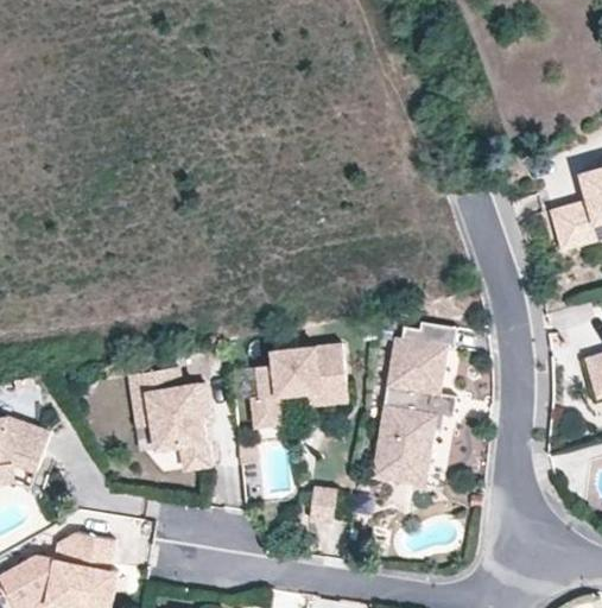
[(601,168),(581,175),(588,200),(569,204),(580,246),(601,239),(601,168)]
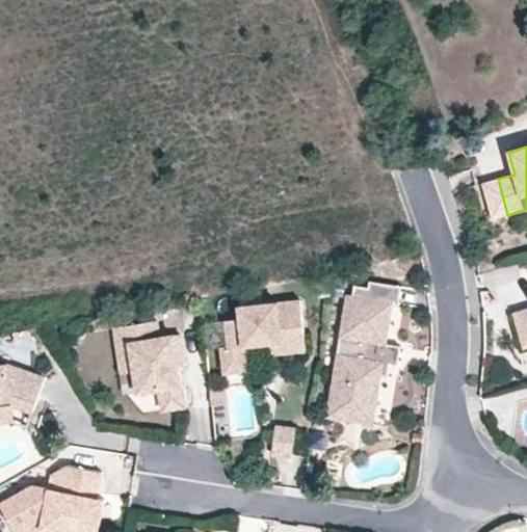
[(507,215),(498,179),(481,183),(492,219),(507,215)]
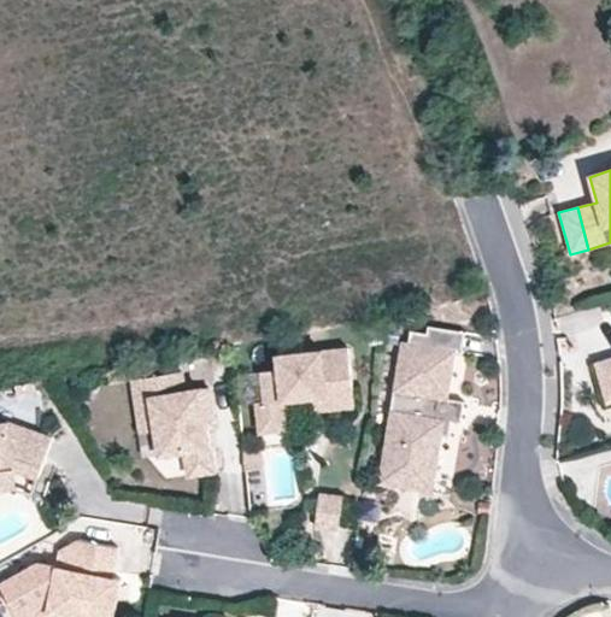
[(427,334),(424,346),(453,351),(460,352),(463,333),(428,327),(427,334)]
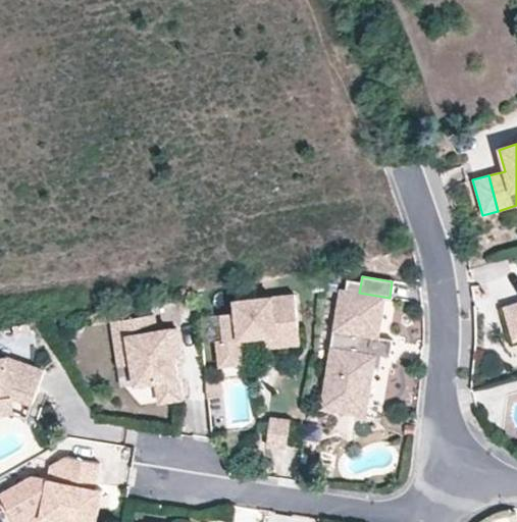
[(373,357),(379,357),(385,358),(389,340),(377,337),(383,297),(359,293),(361,282),(346,279),(344,290),(340,290),(319,403),(340,406),(342,393),(367,396),(371,368),(373,357)]
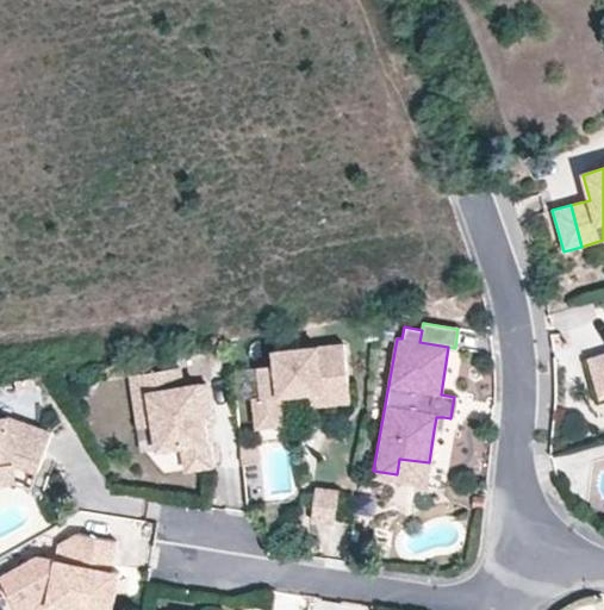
[(275,394),(305,391),(319,390),(319,386),(343,385),(338,343),(269,352),(271,365),(253,367),(255,394),(248,396),(251,425),(278,422),(275,394)]
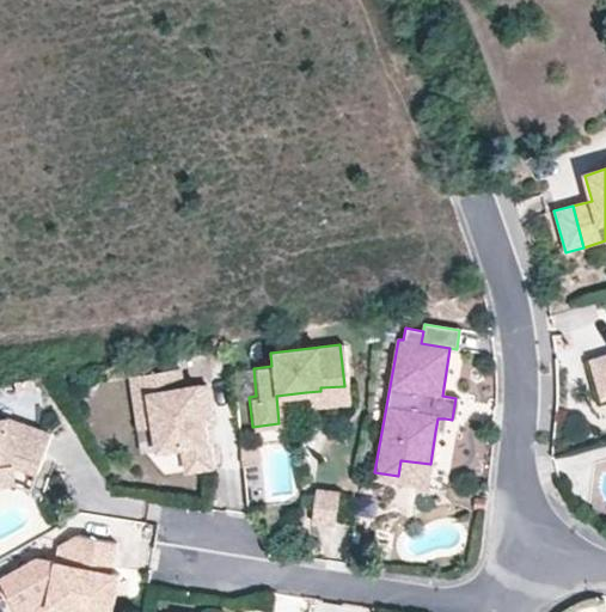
[(605,401),(605,359),(605,356),(589,361),(599,403),(605,401)]
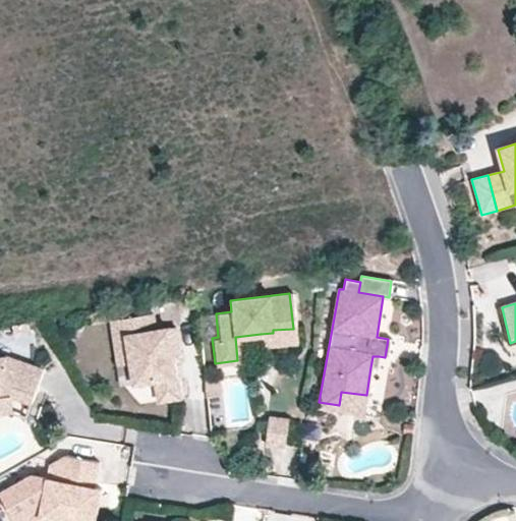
[(170,347),(177,346),(174,327),(154,330),(150,312),(110,320),(116,356),(127,354),(131,384),(153,380),(156,400),(179,397),(172,359),(170,347)]
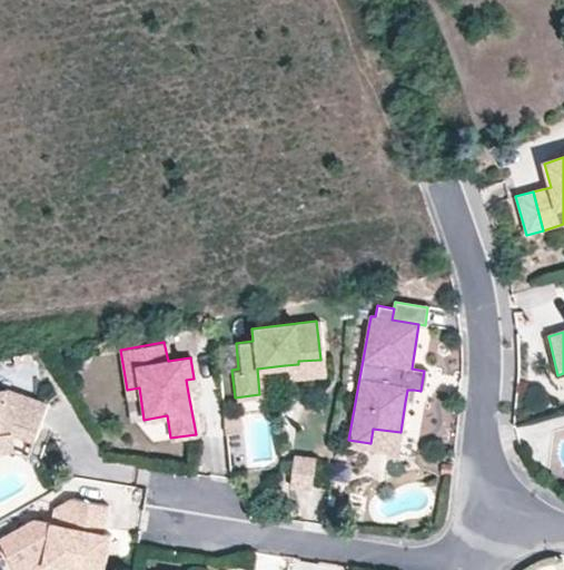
[(218,343),(218,364),(234,365),(234,343),(218,343)]
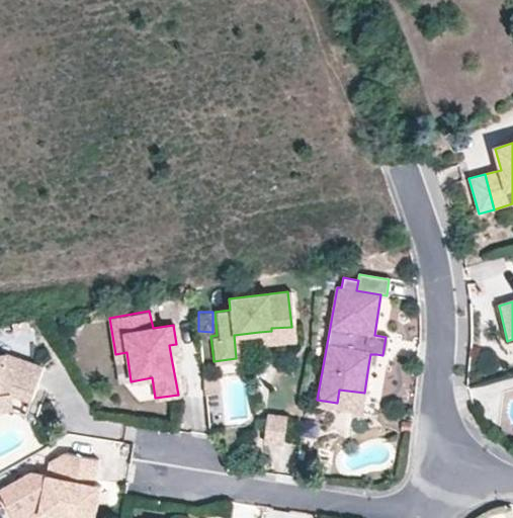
[(271,331),(259,332),(260,344),(292,340),(291,327),(271,328),(271,331)]
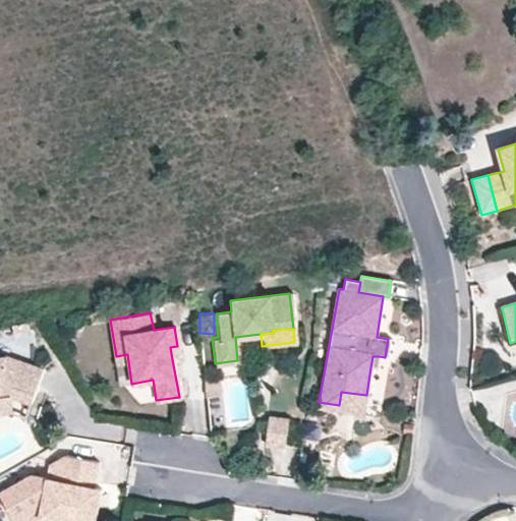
[(179,357),(177,346),(170,347),(172,359),(179,357)]
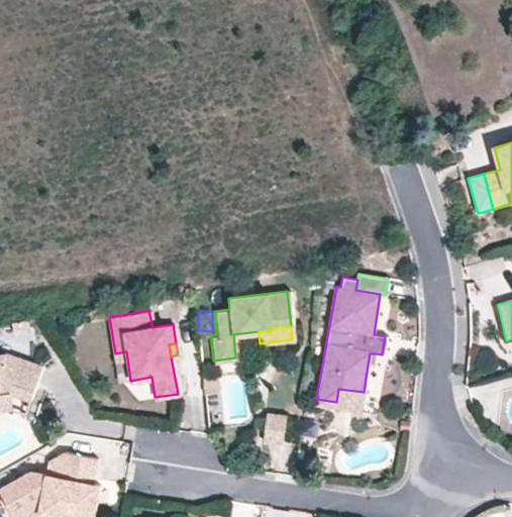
[(0,393),(10,392),(27,400),(41,366),(6,351),(0,352),(0,393)]
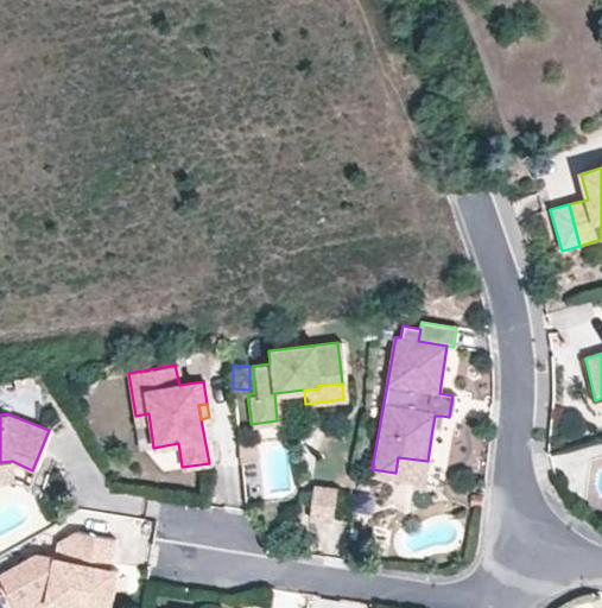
[(395,473),(372,469),(369,477),(423,486),(428,461),(398,457),(395,473)]
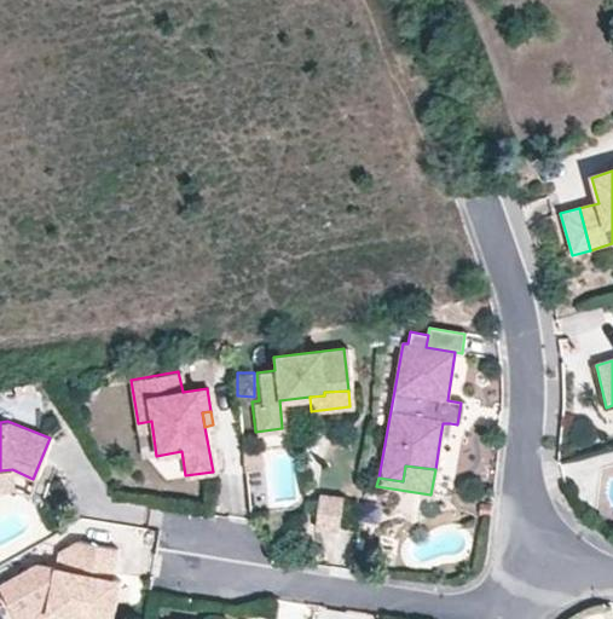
[(0,490),(11,489),(12,469),(0,470),(0,490)]
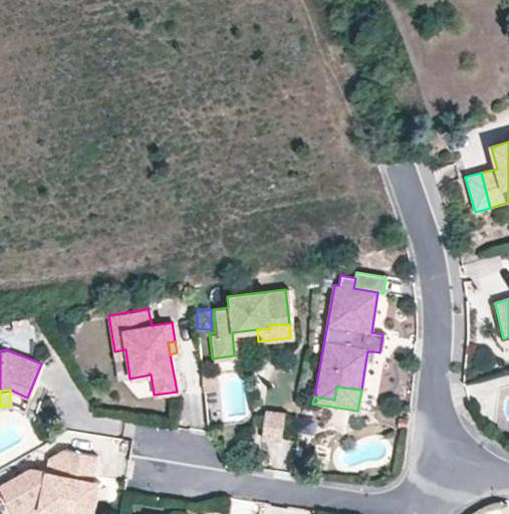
[(281,412),(263,410),(259,437),(278,440),(281,412)]
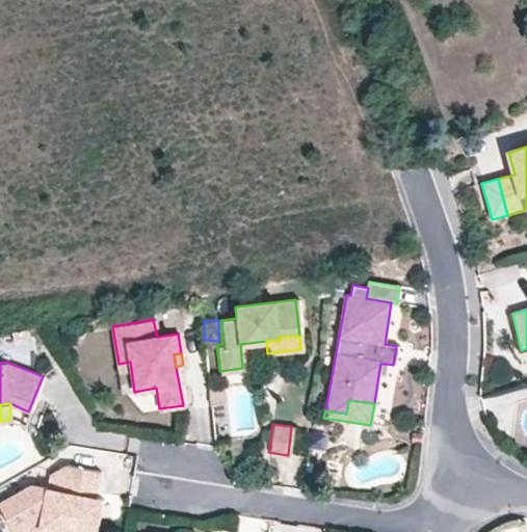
[(94,497),(97,471),(64,466),(47,475),(44,490),(24,486),(0,498),(0,519),(6,531),(28,531),(36,528),(64,531),(95,531),(100,499),(94,497)]
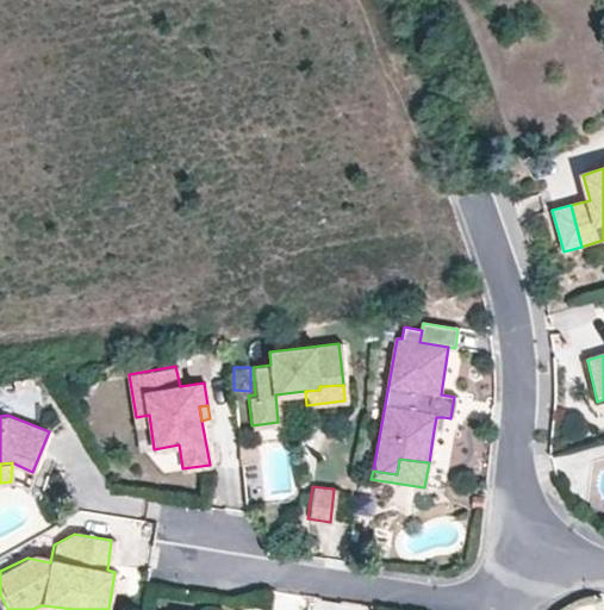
All buildings are outlined.
